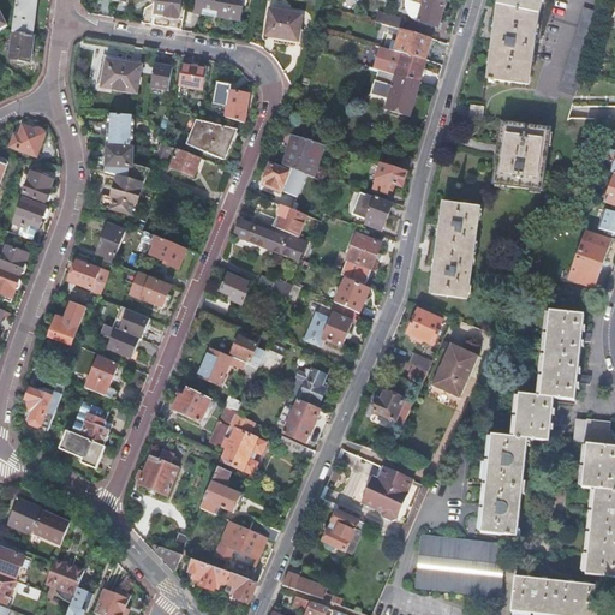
[(15,18),(15,34),(33,36),(37,0),(16,0),(15,15),(15,18)]
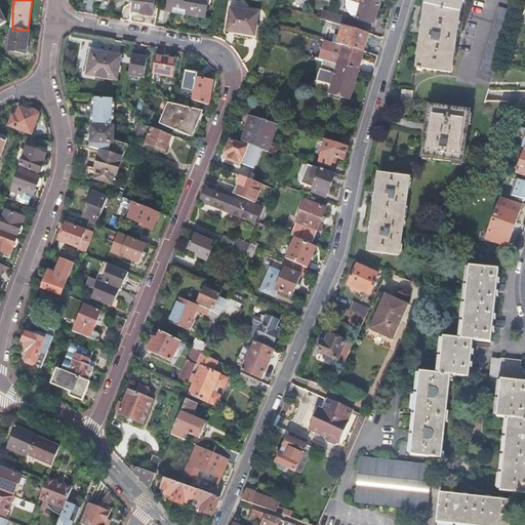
[(128,0),(127,17),(156,21),(158,0),(128,0)]
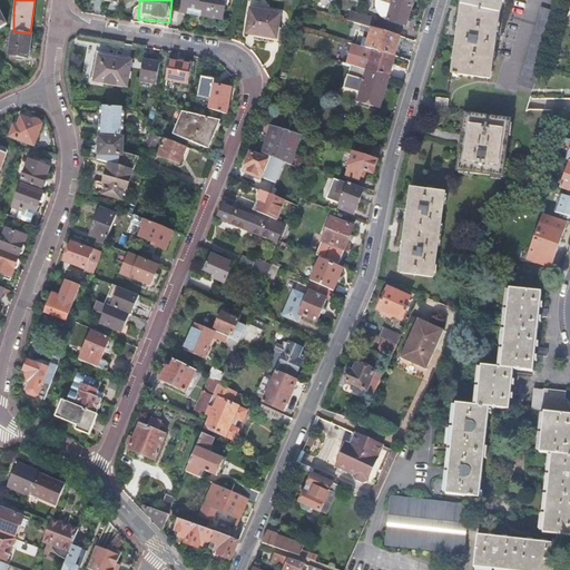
[(189,0),(188,9),(203,11),(202,17),(224,20),(226,6),(226,0),(189,0)]
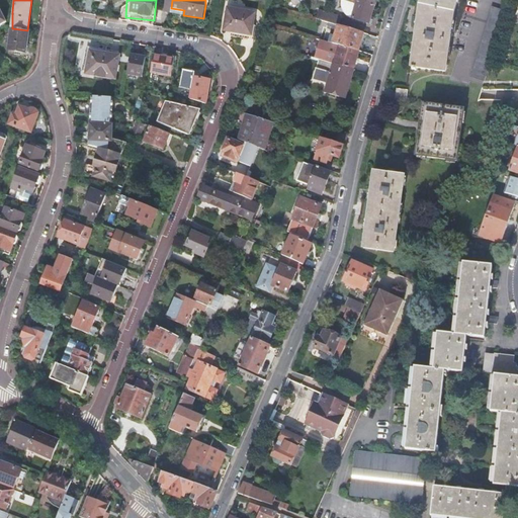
[(375,6),(376,0),(357,0),(358,1),(353,18),(369,23),(374,6),(375,6)]
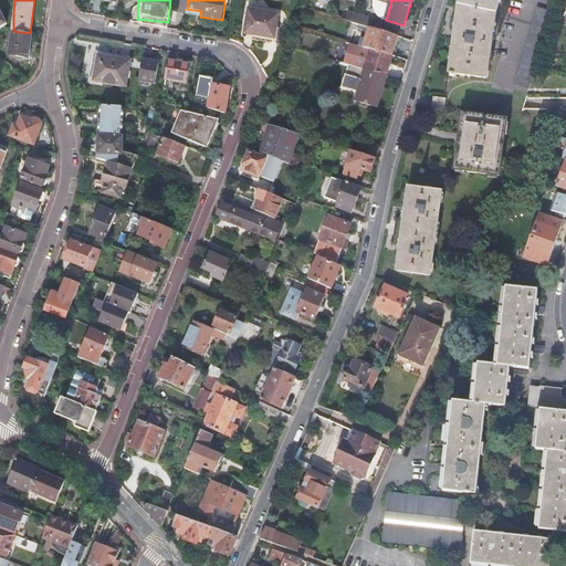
[(460,0),(459,6),(451,73),(451,75),(456,76),(456,74),(488,79),(498,12),(500,0),(460,0)]
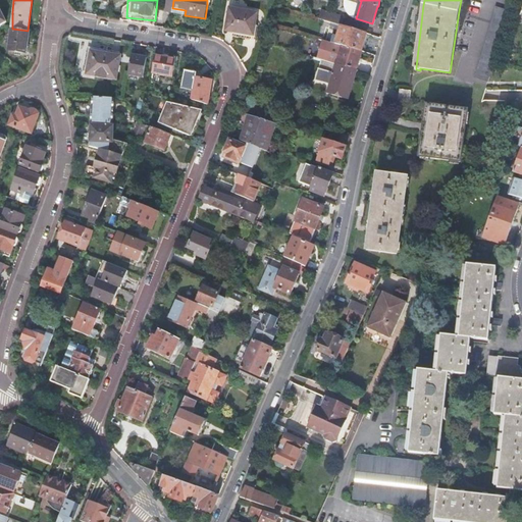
[(489,82),(509,12),(496,8),(475,79),(489,82)]
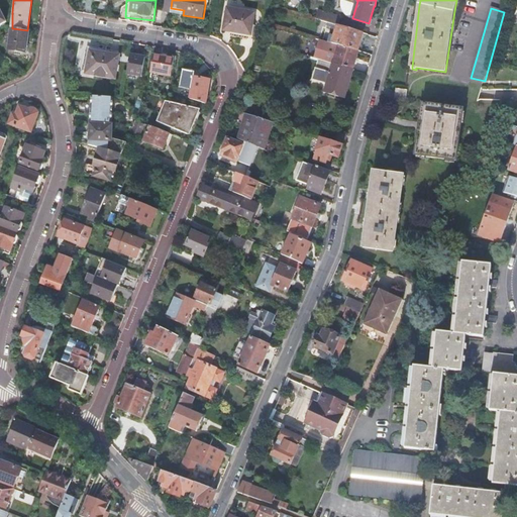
[(227,9),(223,30),(250,35),(254,13),(227,9)]
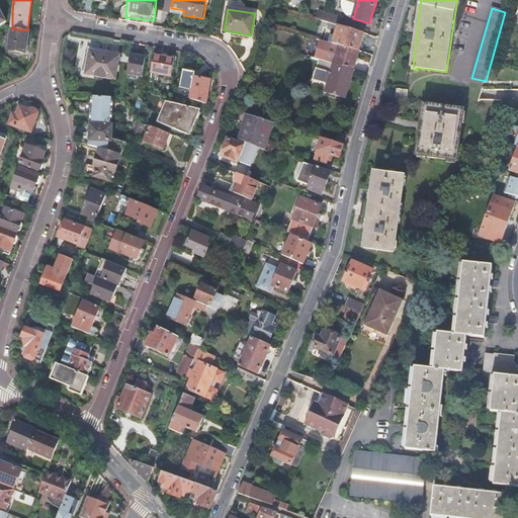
[(316,19),(339,25),(342,17),(319,11),(316,19)]
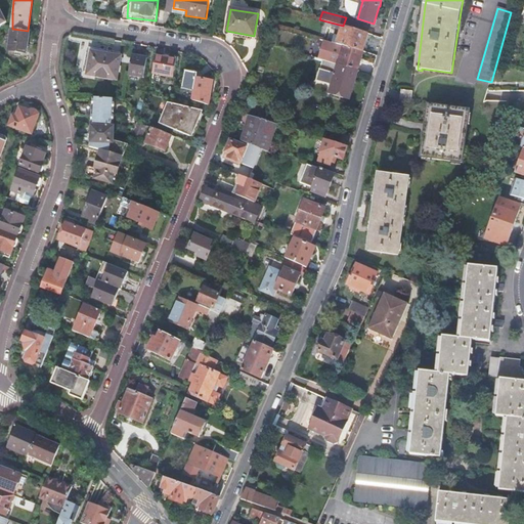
[(337,44),(344,46),(362,52),(368,34),(343,26),(337,44)]
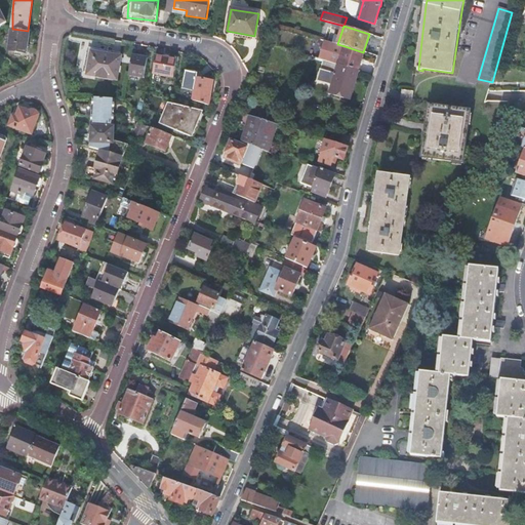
[(12,29),(11,30),(8,51),(26,53),(29,31),(28,31),(12,29)]
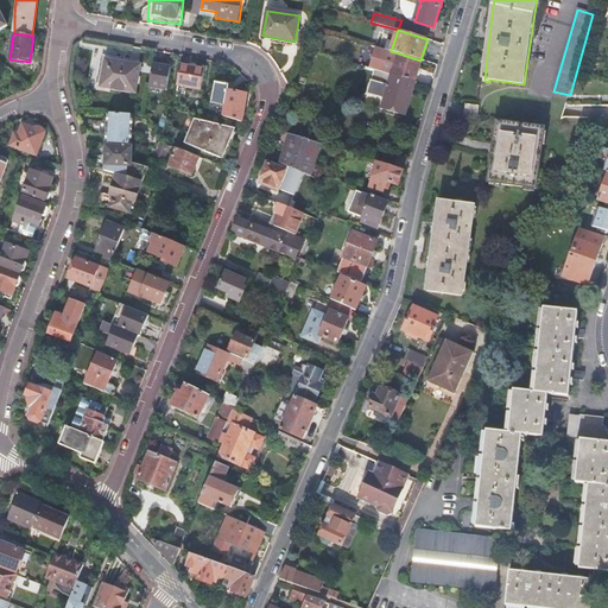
[(375,45),(372,68),(387,70),(390,48),(375,45)]
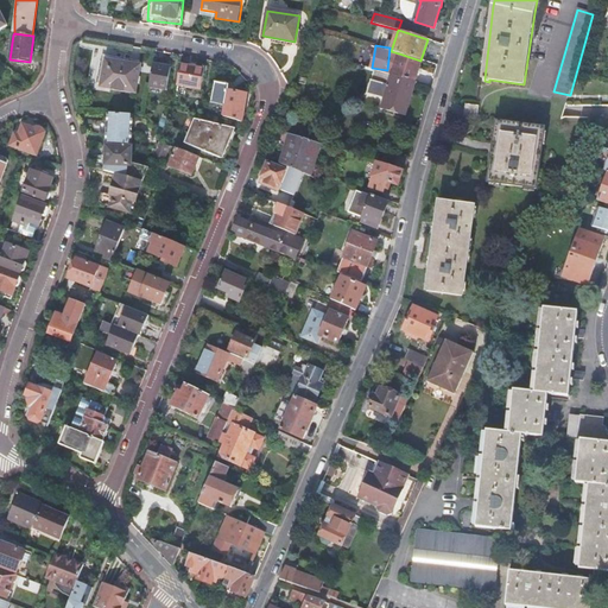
[(399,54),(393,75),(416,82),(422,61),(420,61),(399,54)]
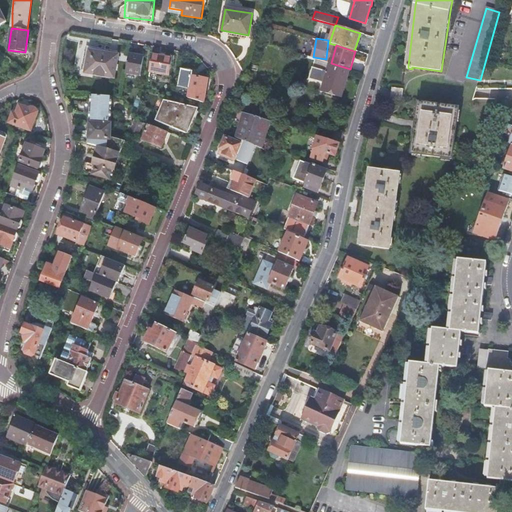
[(89,51),(85,74),(114,79),(119,56),(89,51)]
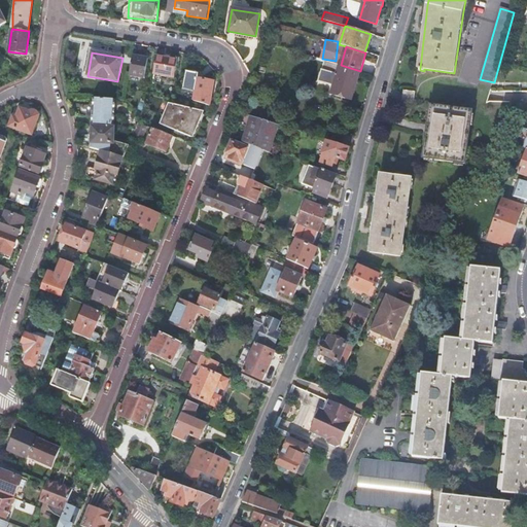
[(178,60),(156,56),(153,75),(174,78),(178,60)]
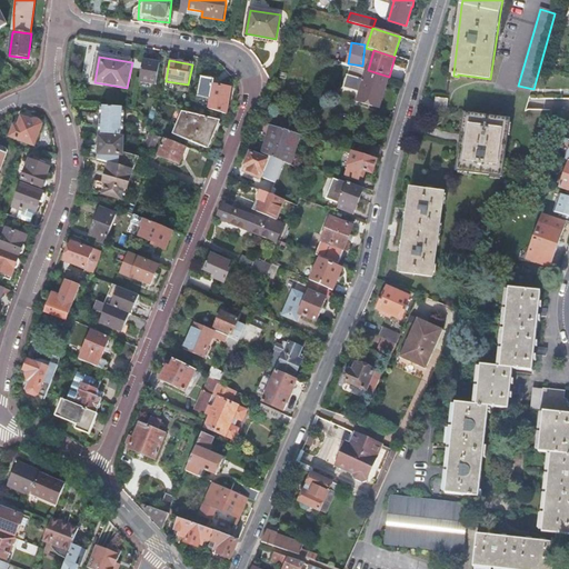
[(160,65),(143,61),(140,81),(157,85),(160,65)]
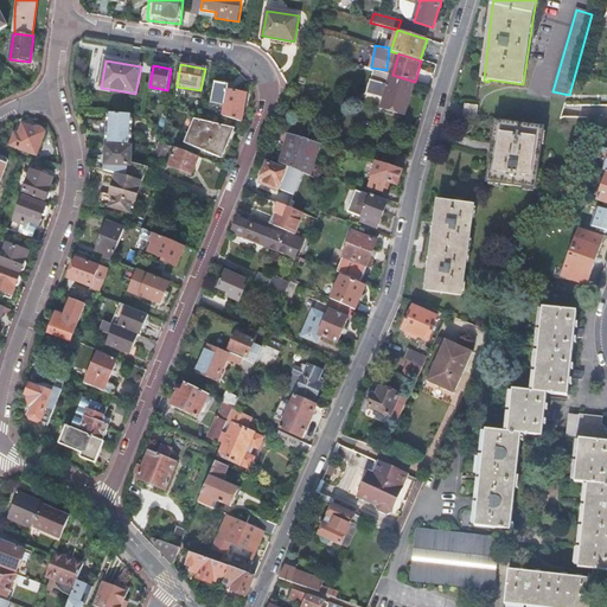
[(415,82),(393,75),(389,85),(371,80),(368,94),(385,100),(383,108),(406,115),(415,82)]
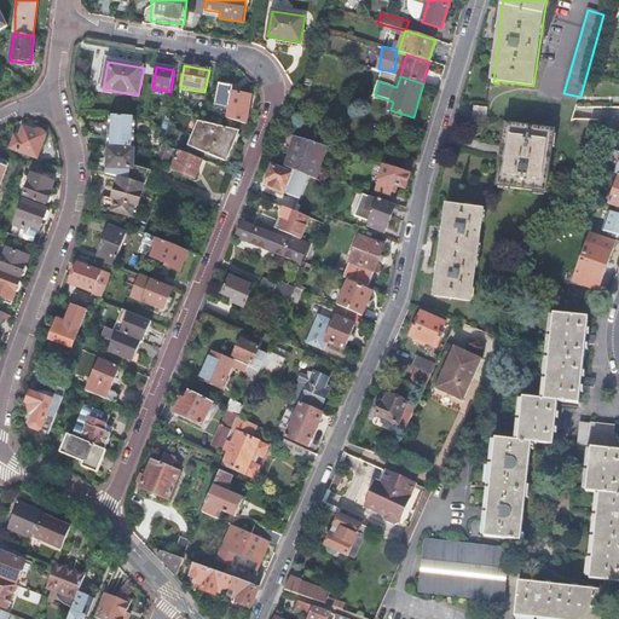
[(232,93),(227,119),(237,121),(248,125),(253,97),(232,93)]
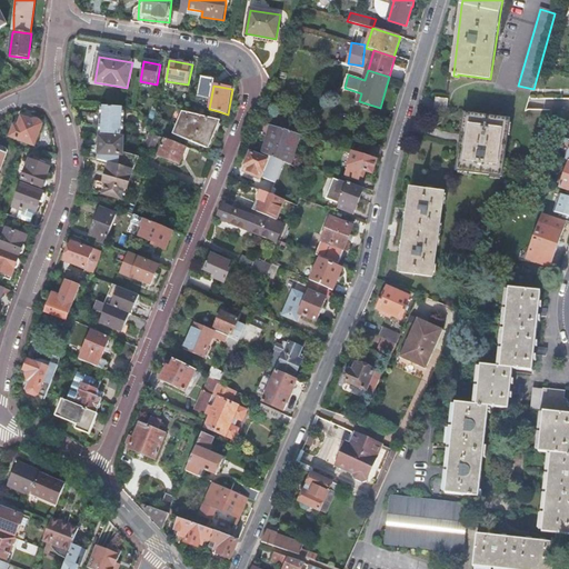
[(438,99),(437,109),(447,111),(448,101),(438,99)]
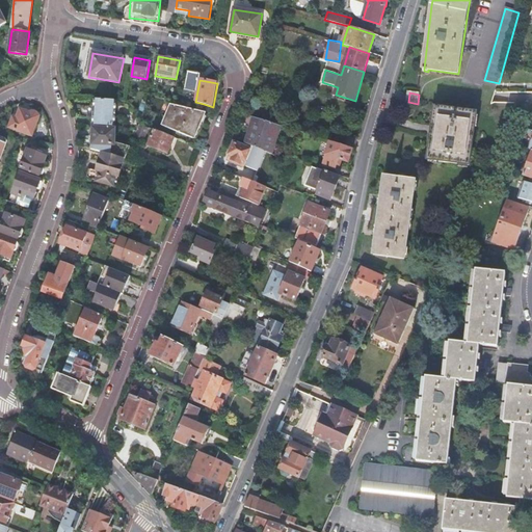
[(116,101),(96,100),(95,127),(115,128),(116,101)]
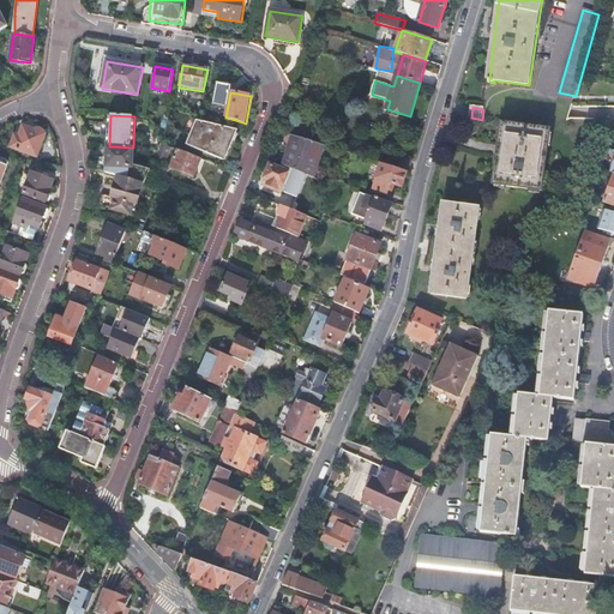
[(198,122),(188,146),(223,161),(236,131),(198,122)]
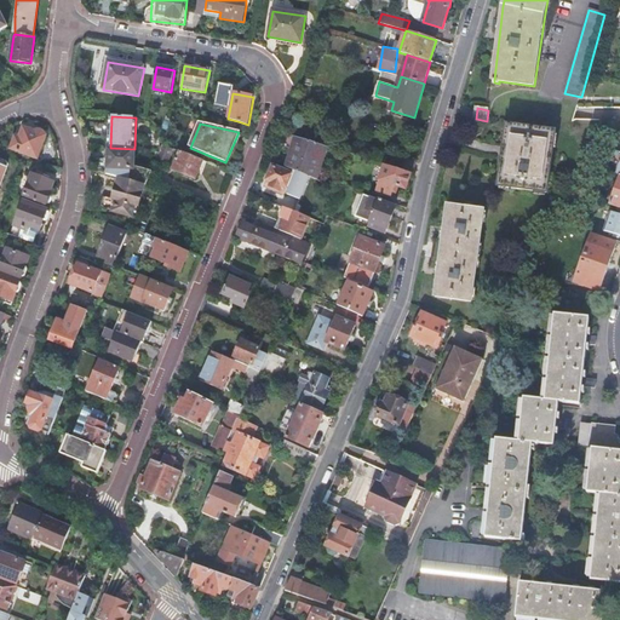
[(507,125),(499,187),(546,194),(556,132),(507,125)]
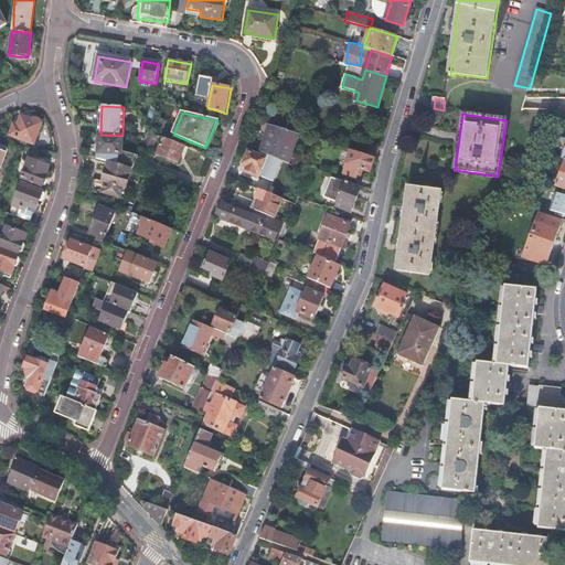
[(12,128),(9,137),(34,146),(42,124),(21,116),(16,130),(12,128)]
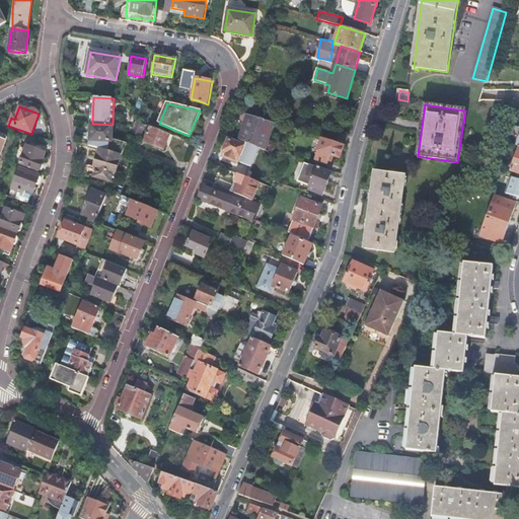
[(275,123),(249,115),(241,141),(246,143),(252,145),(266,150),(275,123)]
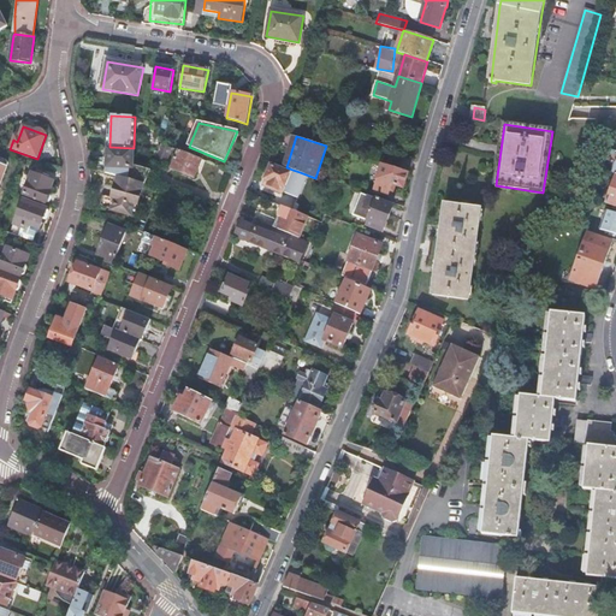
[(144,184),(146,185),(152,170),(134,169),(134,150),(110,149),(108,169),(106,173),(119,178),(144,184)]
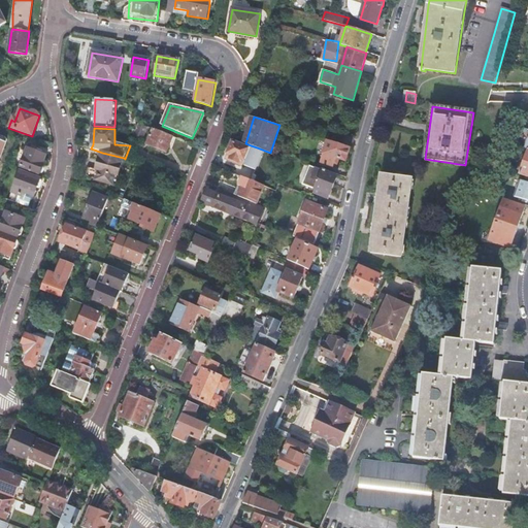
[(167,151),(172,137),(154,130),(149,143),(167,151)]
